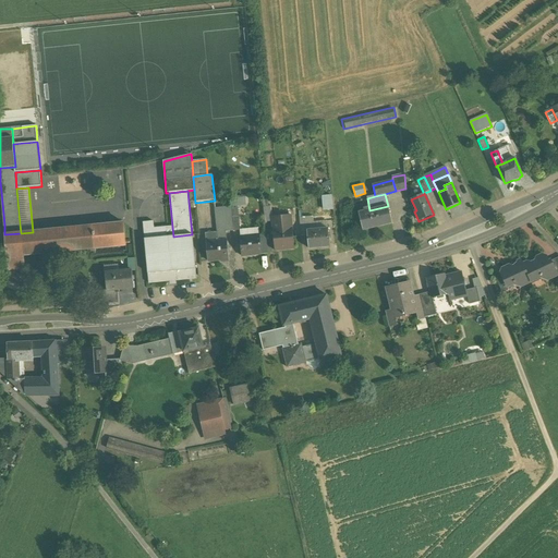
[(233,205),(245,205),(245,196),(232,196),(233,205)]
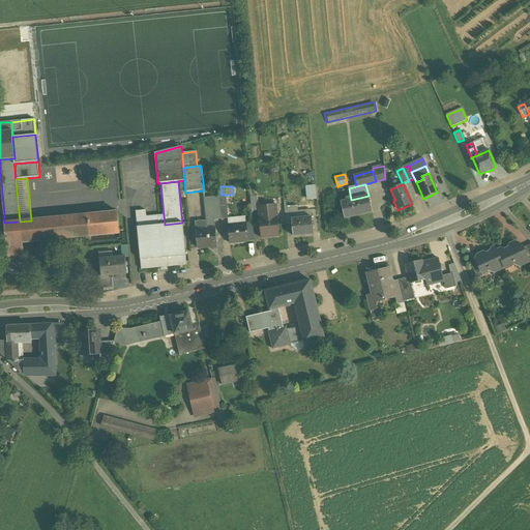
[(219,196),(204,198),(206,222),(207,230),(215,229),(214,221),(222,219),(221,207),(219,196)]
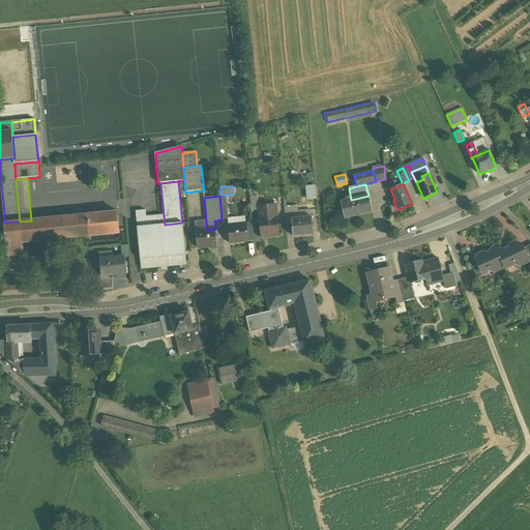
[(255,197),(249,197),(252,211),(259,210),(259,207),(258,196),(255,197)]
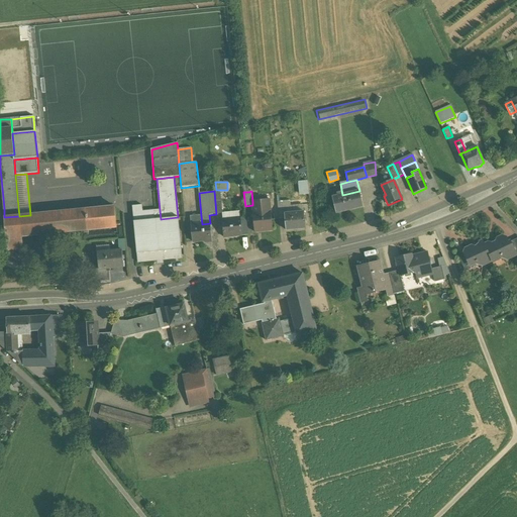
[(342,195),(332,197),(336,213),(363,207),(359,191),(342,195)]
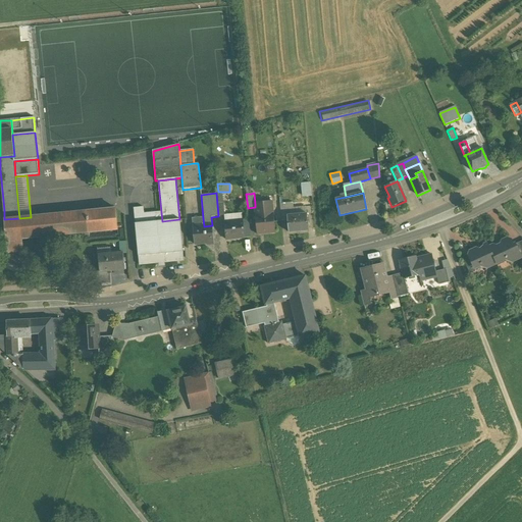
[(272,202),(255,204),(255,207),(255,212),(255,218),(264,217),(264,215),(273,214),(272,202)]
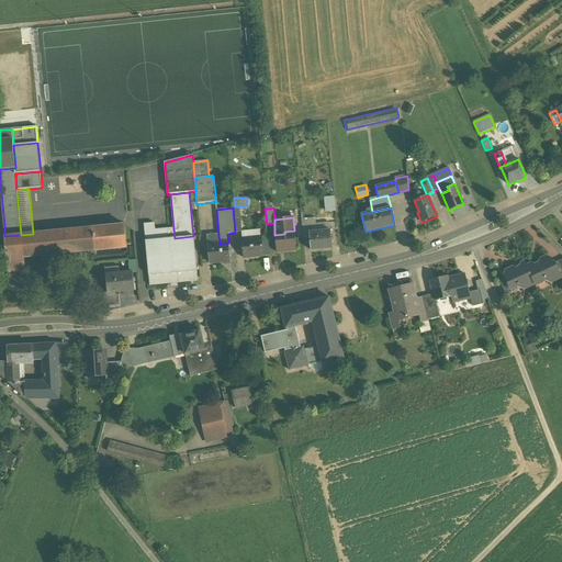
[(310,218),(301,220),(303,238),(310,237),(308,232),(311,232),(310,218)]
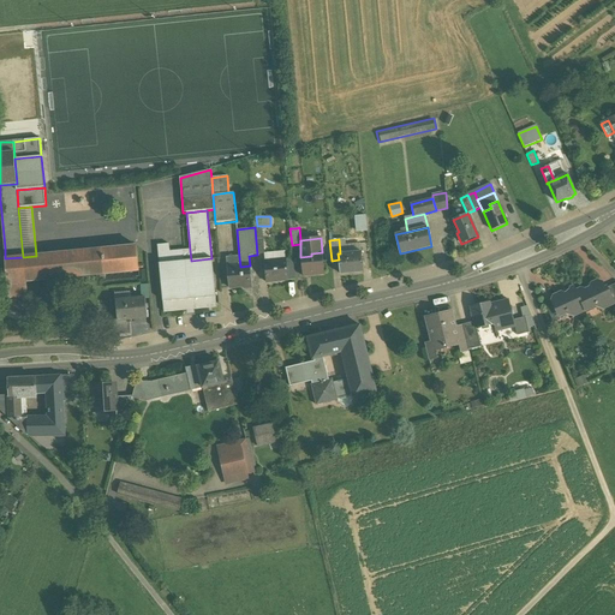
[(168,244),(157,245),(159,263),(191,261),(190,250),(169,252),(168,244)]
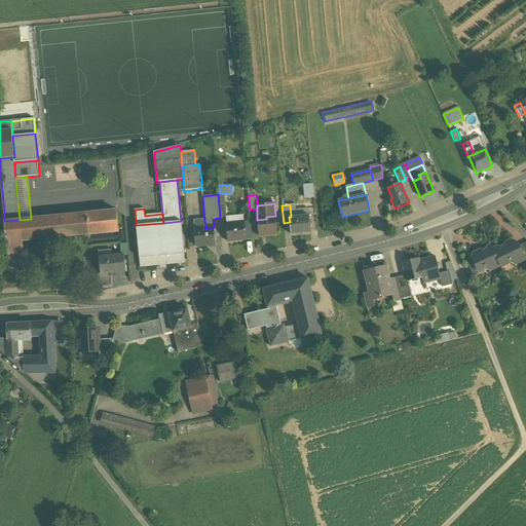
[(116,211),(87,214),(88,219),(89,219),(89,223),(88,223),(89,234),(118,231),(116,211)]
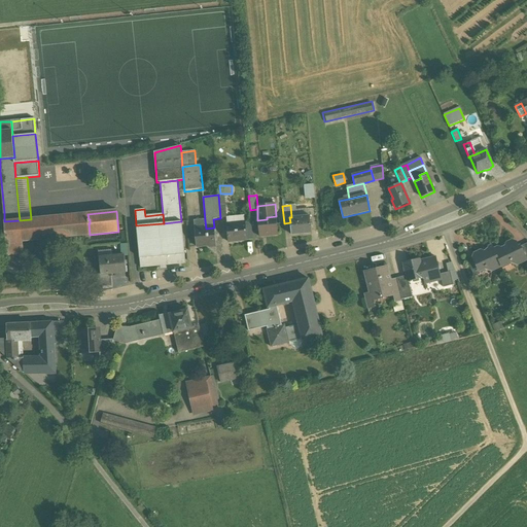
[(4,221),(7,256),(24,254),(23,241),(90,235),(89,223),(90,223),(90,219),(89,219),(88,214),(31,219),(20,220),(4,221)]
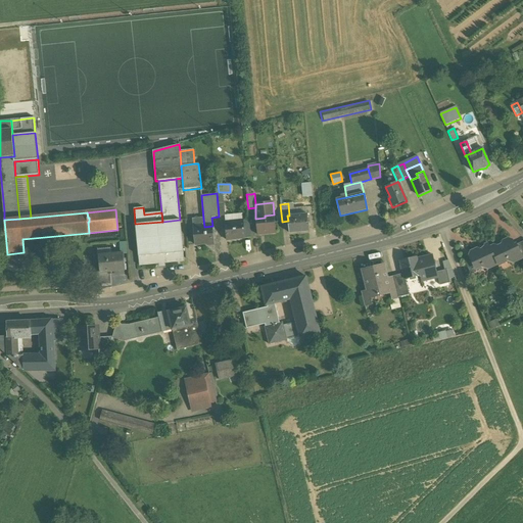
[(265,218),(255,219),(257,233),(266,232),(266,234),(276,233),(274,215),(265,216),(265,218)]
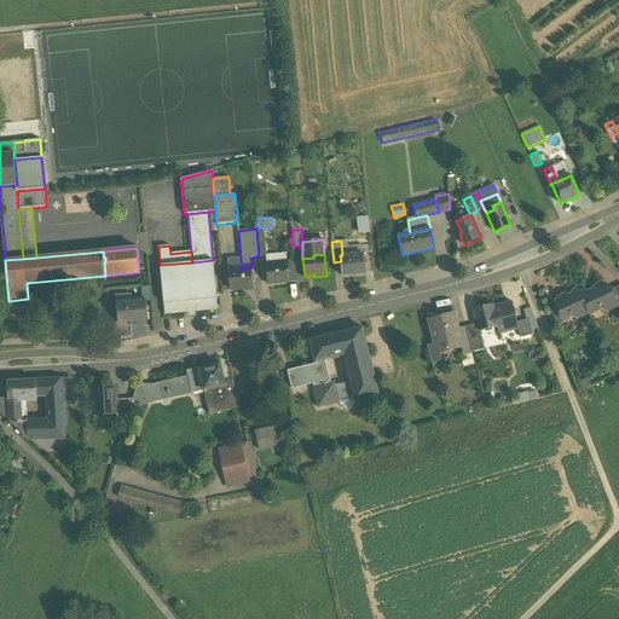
[(342,255),(340,255),(341,261),(342,276),(365,275),(364,254),(342,255)]
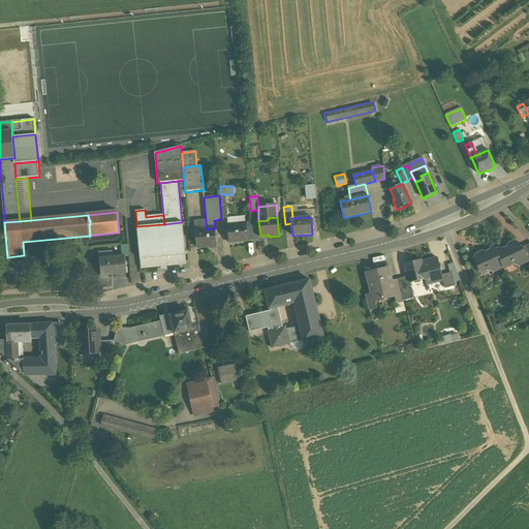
[(206,221),(194,222),(195,230),(207,229),(206,221)]
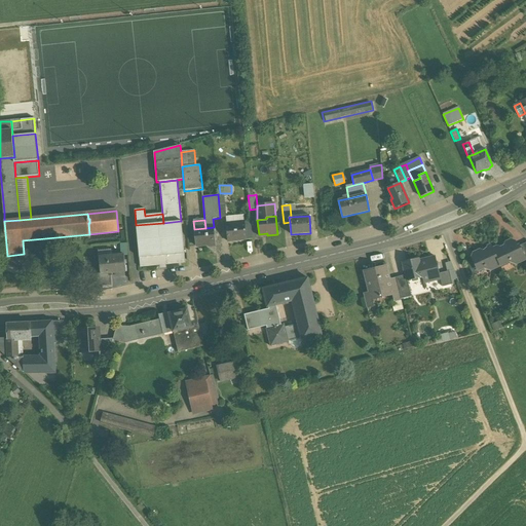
[(163,223),(136,225),(140,267),(185,263),(181,221),(163,223)]
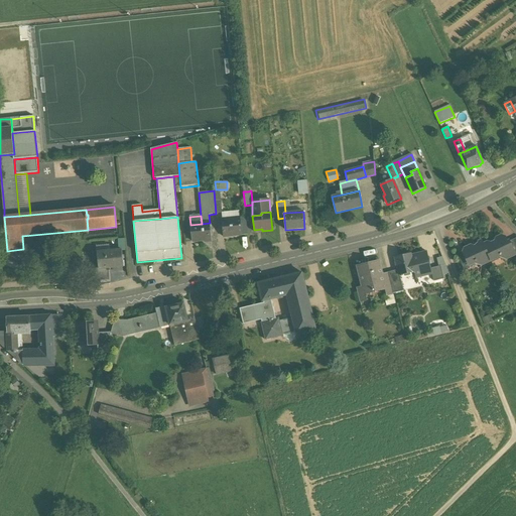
[(240,218),(222,220),(224,237),(241,235),(240,218)]
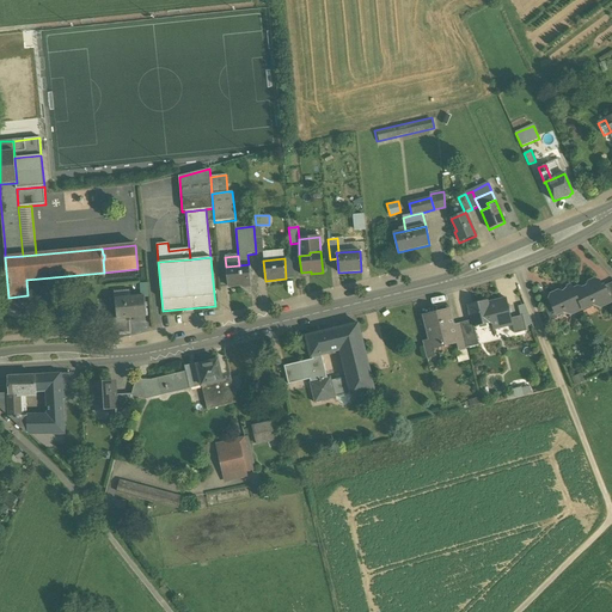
[(239,265),(226,267),(228,287),(242,286),(243,287),(251,287),(249,264),(239,265)]
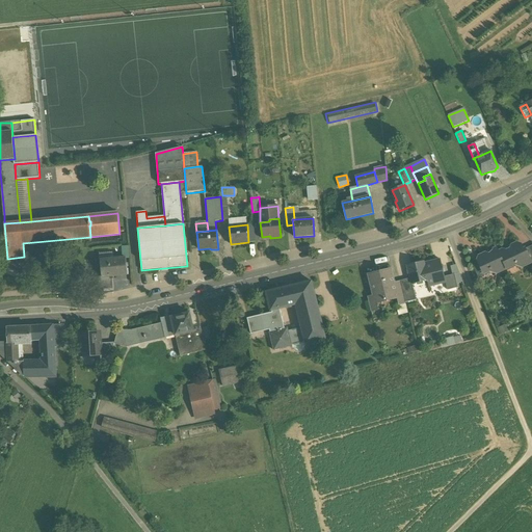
[(512,246),(510,249),(506,251),(502,250),(498,253),(506,268),(515,264),(522,267),(531,263),(525,249),(523,249),(521,245),(516,244),(512,246)]
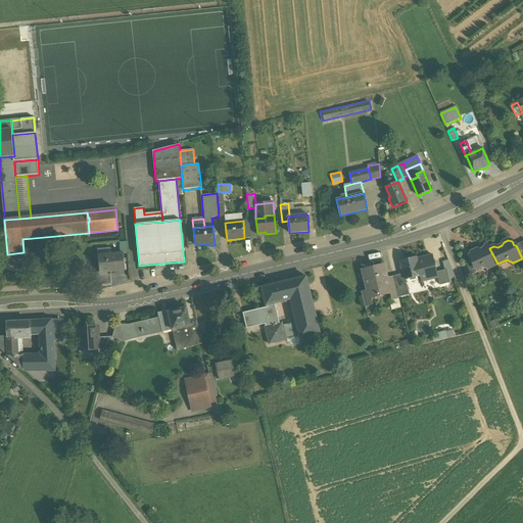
[(480,250),(477,249),(471,252),(470,255),(470,256),(475,269),(481,266),(487,269),(497,264),(489,248),(488,244),(484,246),(484,247),(480,250)]
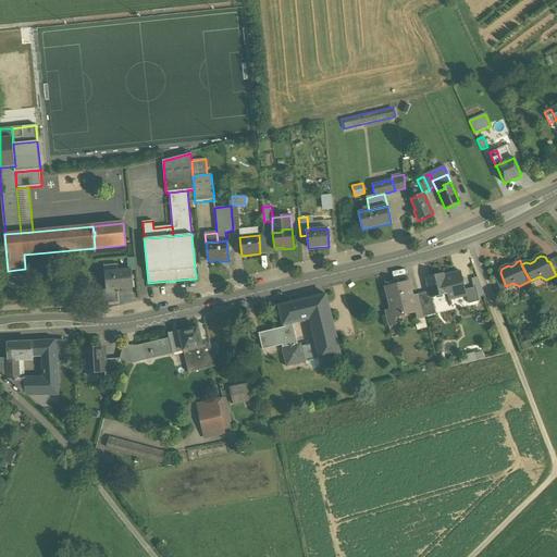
[(132,270),(104,272),(107,289),(107,291),(118,289),(133,288),(132,270)]
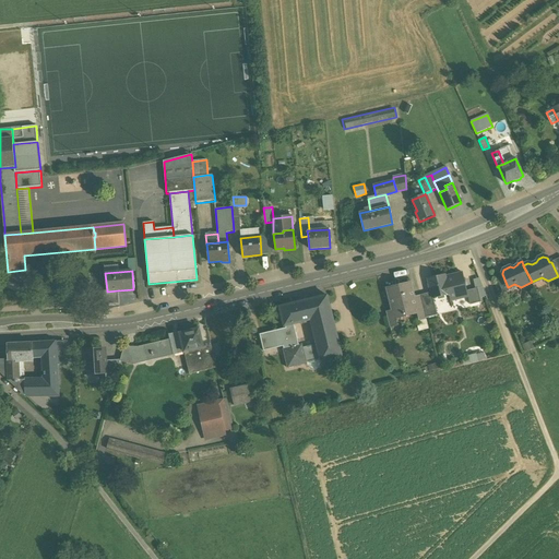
[(445,276),(445,277),(450,295),(449,295),(450,301),(468,297),(467,292),(463,273),(445,276)]
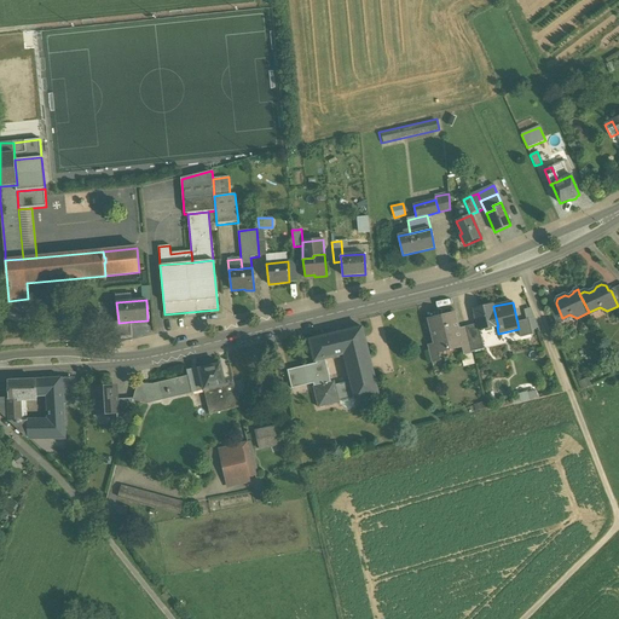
[(556,304),(549,307),(557,325),(562,323),(561,322),(562,318),(556,304)]
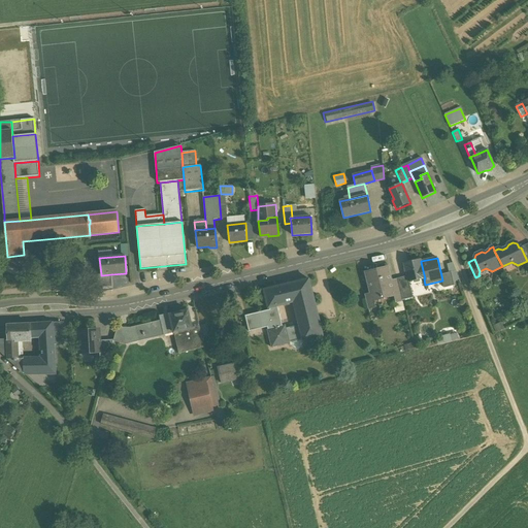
[(421,260),(404,263),(407,276),(408,282),(409,282),(424,278),(425,278),(421,262),(421,261),(421,260)]
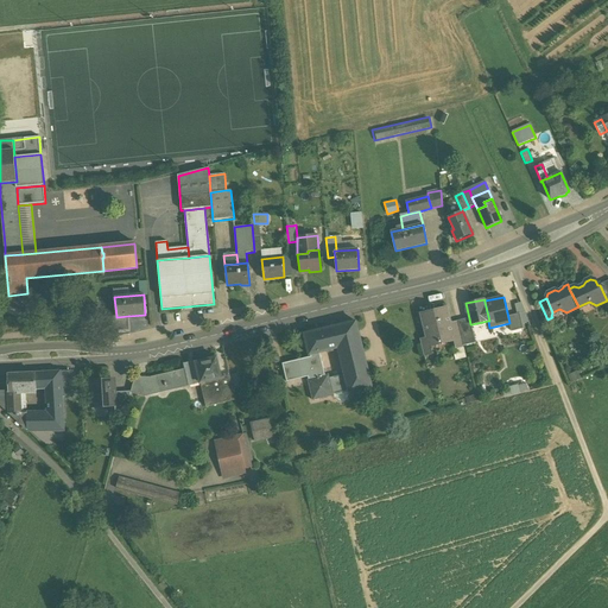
[(447,309),(422,315),(426,340),(429,347),(430,347),(453,341),(454,341),(453,333),(450,323),(447,309)]
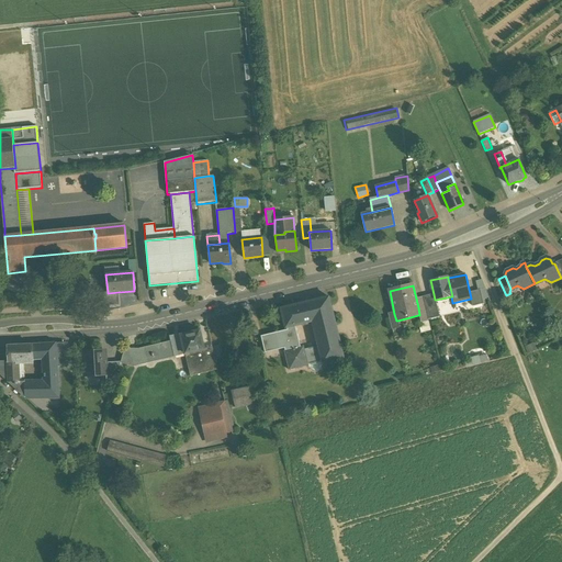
[(480,290),(470,293),(471,299),(472,306),(483,304),(480,290)]
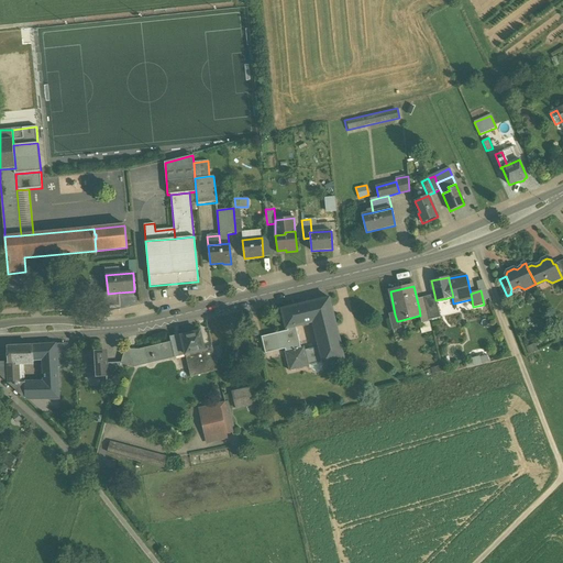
[(119,293),(108,294),(108,293),(105,294),(106,307),(120,306),(119,293)]
